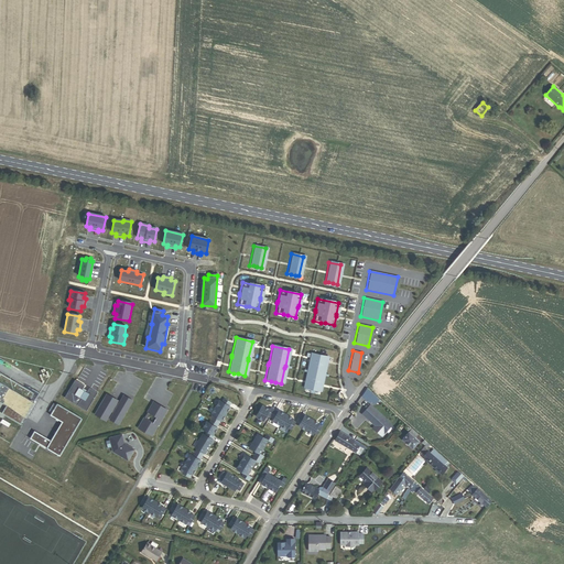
[(308,389),(313,390),(318,391),(322,377),(323,375),(326,357),(310,354),(305,370),(305,372),(302,388),(308,389)]
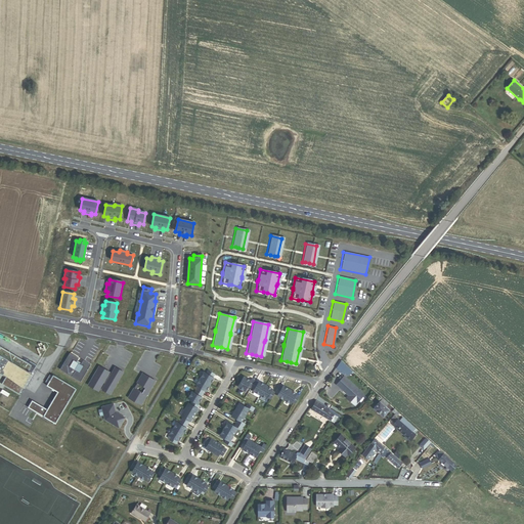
[(23,356),(22,358),(0,346),(0,370),(7,375),(10,377),(5,385),(19,394),(37,364),(23,356)]
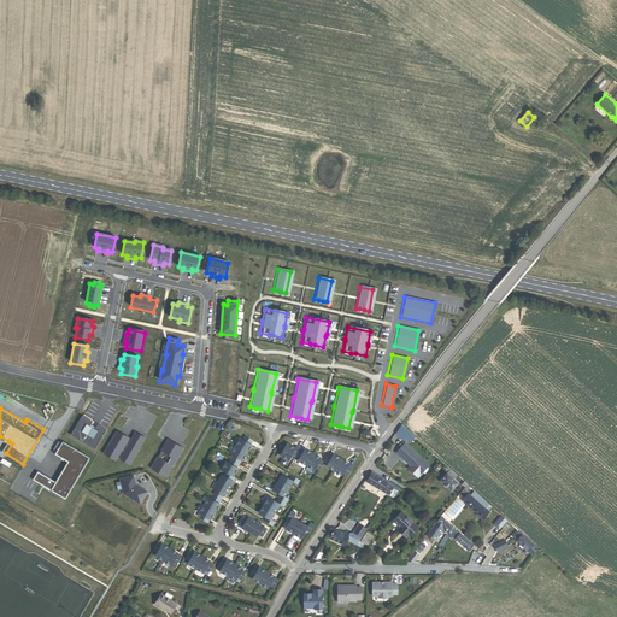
[(93,423),(83,417),(71,436),(95,451),(107,430),(99,425),(95,432),(90,428),(93,423)]
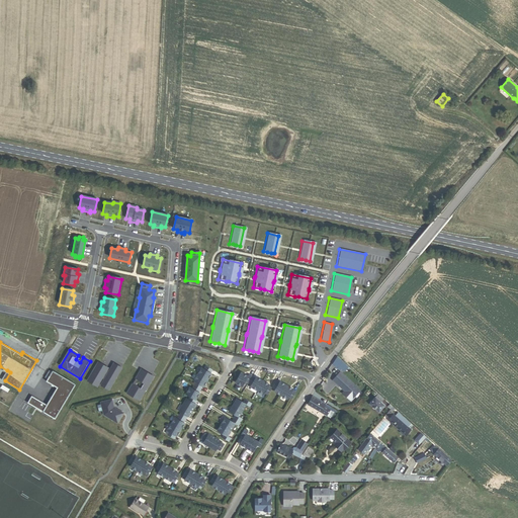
[(106,367),(106,365),(99,361),(89,380),(93,382),(94,381),(99,384),(103,377),(105,379),(102,384),(110,389),(120,370),(119,370),(121,366),(115,362),(111,370),(108,368),(106,367)]
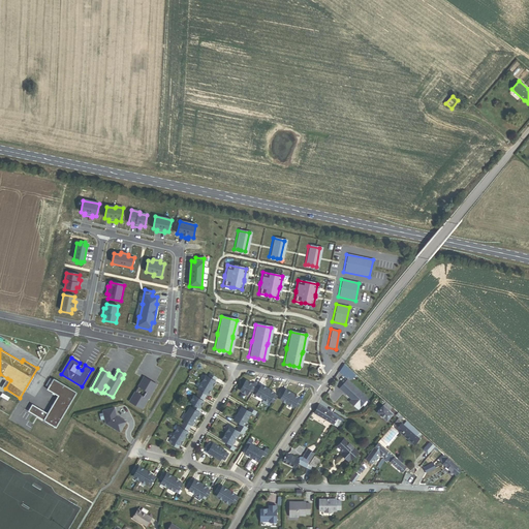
[(206,375),(201,382),(212,389),(216,381),(218,377),(211,373),(209,377),(206,375)]
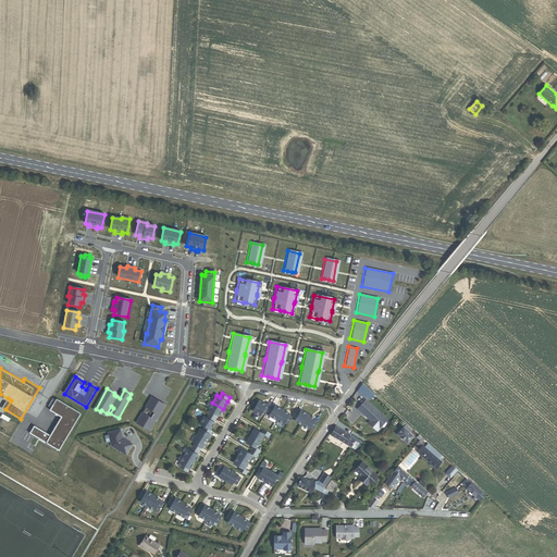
[(35,424),(31,432),(60,449),(82,412),(58,397),(50,409),(62,416),(51,434),(35,424)]
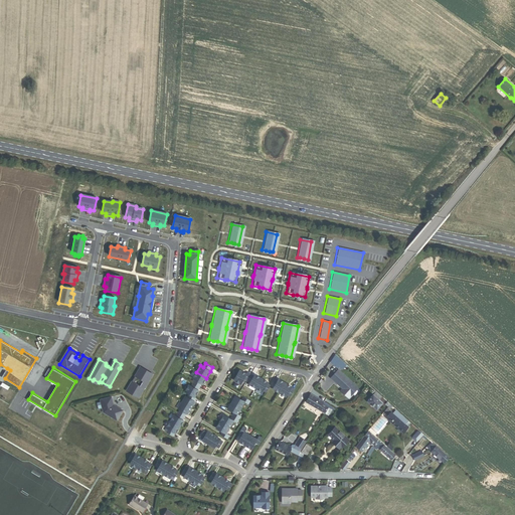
[(133,382),(127,391),(139,398),(153,375),(145,370),(144,371),(140,369),(136,377),(138,378),(145,382),(142,387),(135,383),(133,382)]
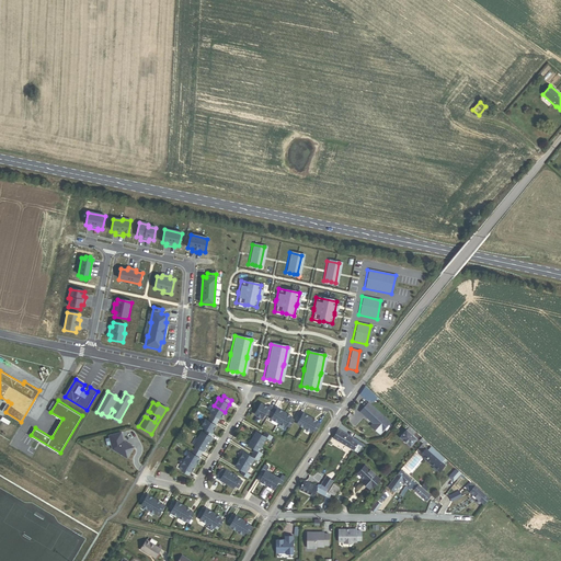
[(268,415),(273,408),(270,405),(268,408),(261,403),(254,414),(262,419),(265,413),(268,415)]
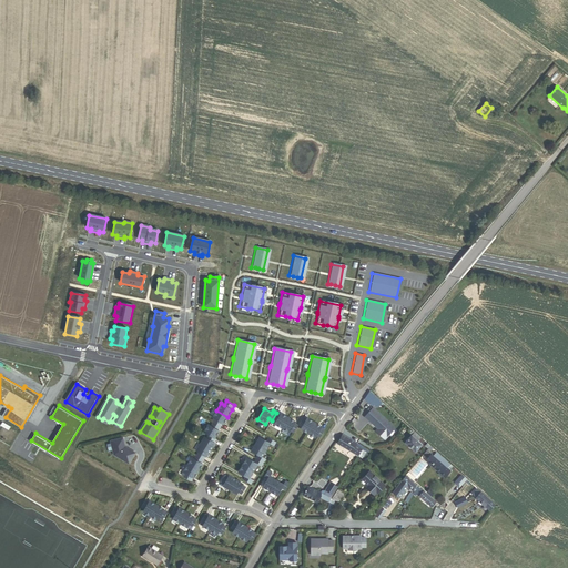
[(375,432),(384,439),(394,429),(373,409),(365,417),(377,429),(375,432)]
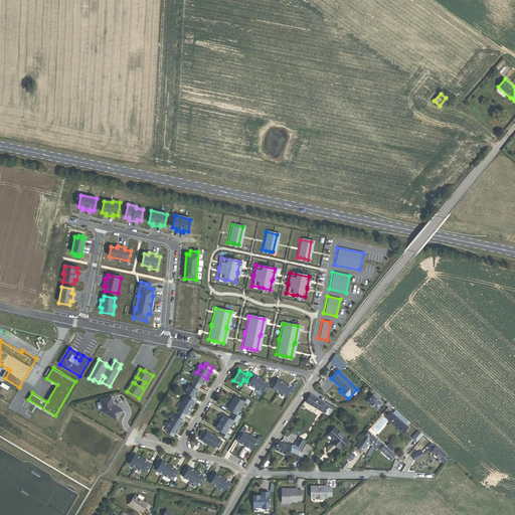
[(193,383),(200,387),(202,384),(206,378),(196,372),(192,378),(195,379),(193,383)]
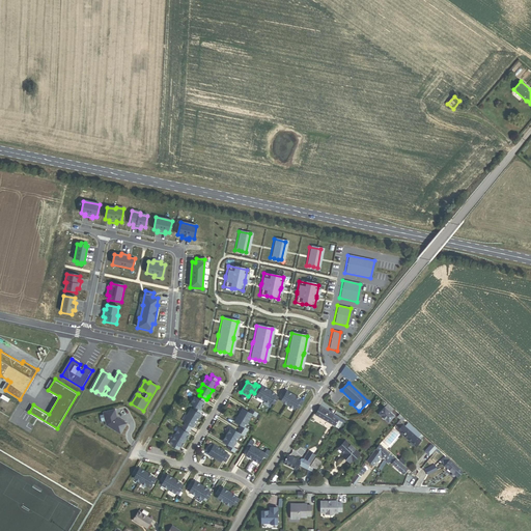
[(262,388),(258,386),(254,393),(257,395),(257,396),(263,400),(270,390),(262,386),(262,388)]
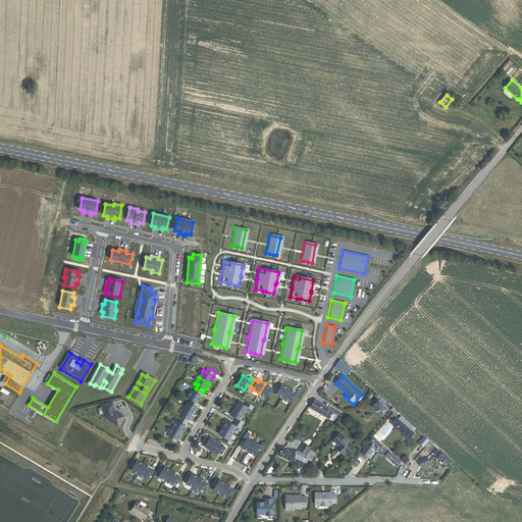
[(271,387),(265,383),(259,394),(266,398),(266,396),(270,398),(274,390),(271,388),(271,387)]
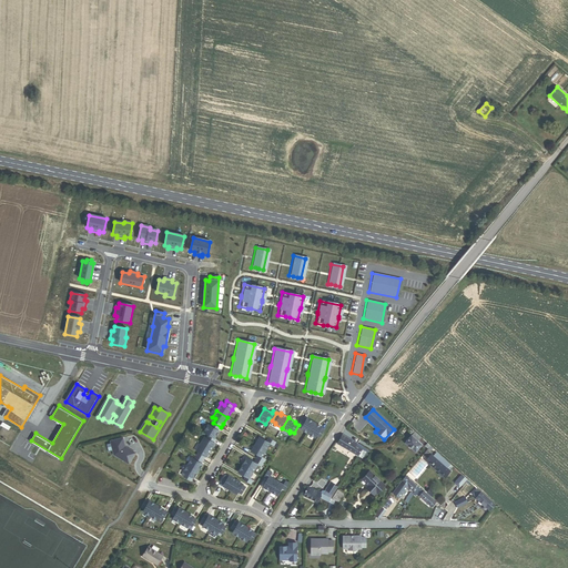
[(303,417),(298,425),(302,427),(301,429),(307,434),(314,422),(307,418),(306,419),(303,417)]
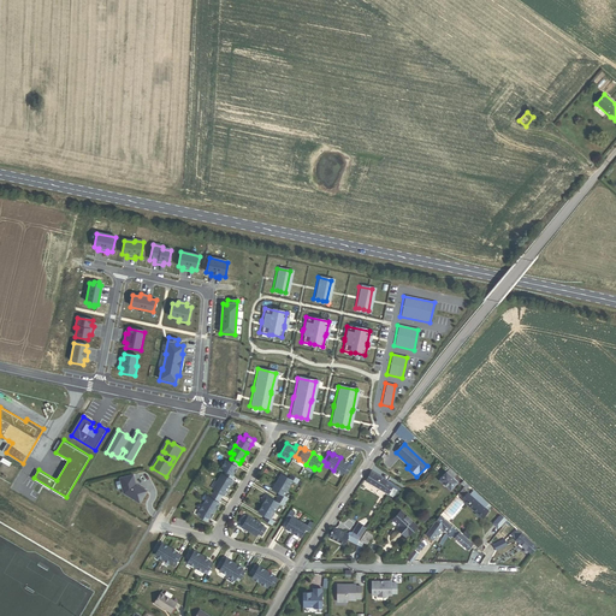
[(349,462),(341,457),(333,471),(342,475),(343,473),(347,474),(351,466),(348,463),(349,462)]
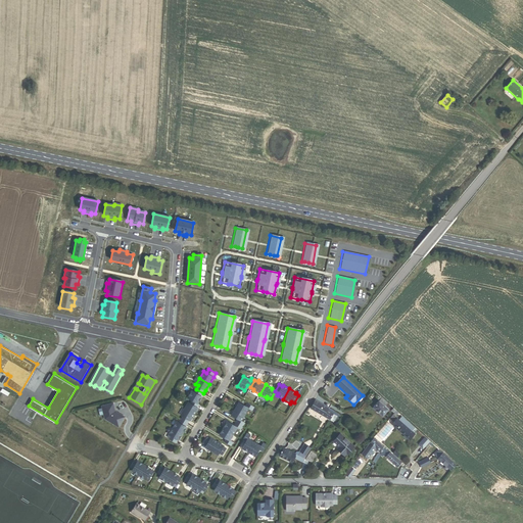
[(192,400),(197,403),(201,396),(203,393),(196,389),(194,392),(192,390),(188,397),(192,400)]
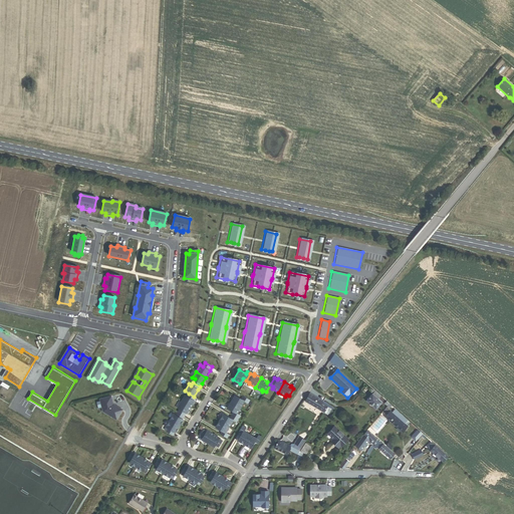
[(377,400),(380,397),(374,392),(366,402),(375,410),(381,404),(377,400)]
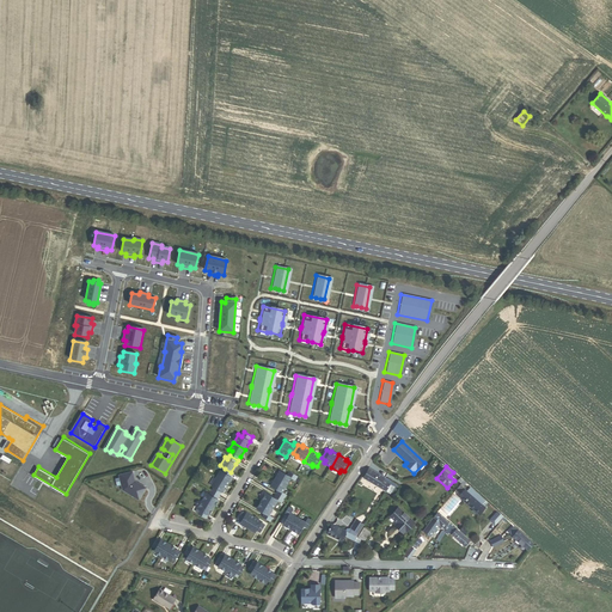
[(220,471),(215,478),(227,485),(232,477),(231,477),(233,473),(231,472),(225,469),(222,472),(220,471)]
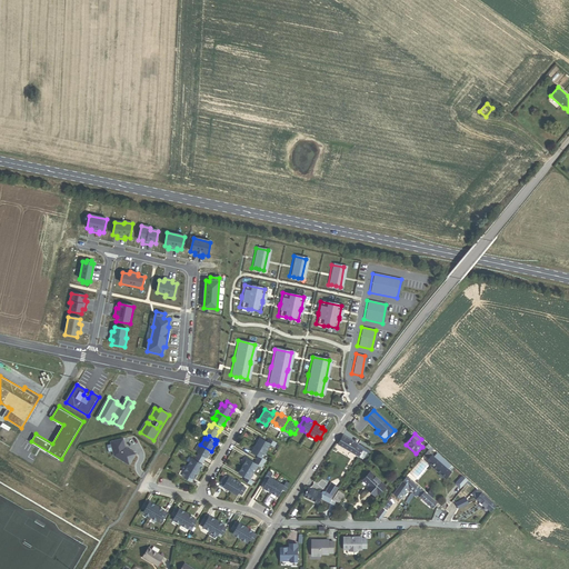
[(362,448),(342,436),(338,445),(362,459),(366,453),(360,451),(362,448)]
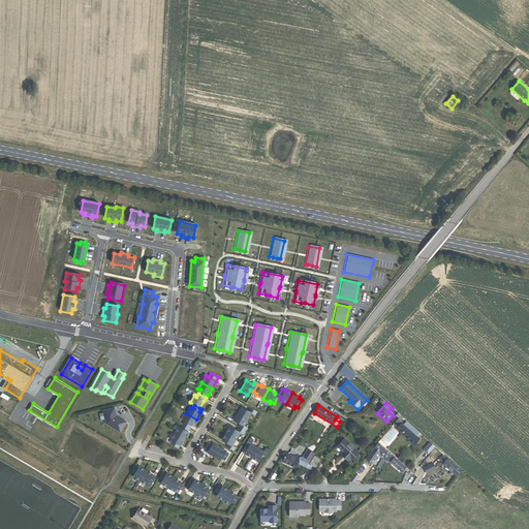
[(242,407),(238,413),(248,419),(251,413),(255,415),(257,412),(250,407),(248,410),(242,407)]
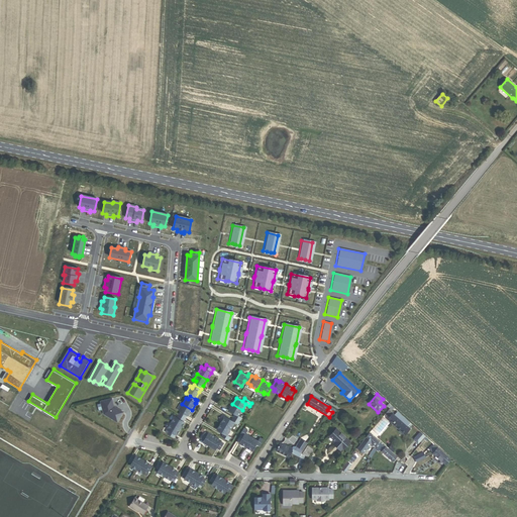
[(104,414),(118,422),(123,413),(118,410),(115,409),(116,408),(114,407),(112,400),(101,402),(104,414)]
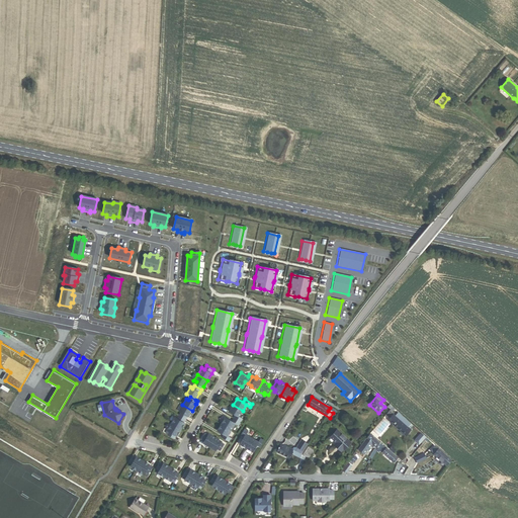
[(192,411),(182,405),(178,411),(181,412),(179,415),(186,420),(188,416),(188,417),(192,411)]
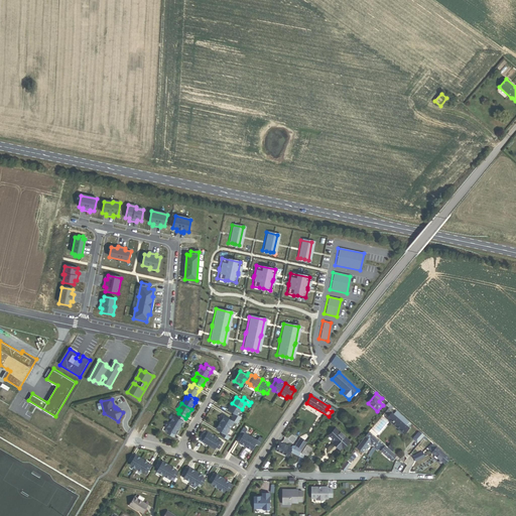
[(233,416),(240,420),(242,417),(238,415),(242,409),(232,403),(228,409),(235,413),(233,416)]
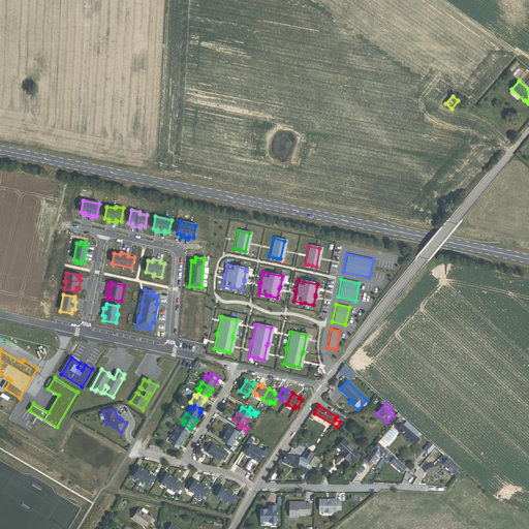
[(179,426),(175,433),(185,439),(189,432),(188,432),(190,429),(183,424),(181,428),(179,426)]
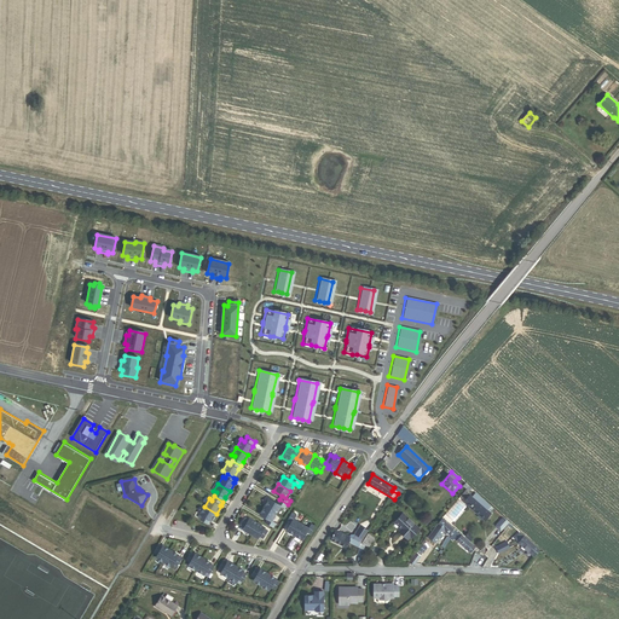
[(489,509),(491,507),(479,496),(476,499),(489,509)]
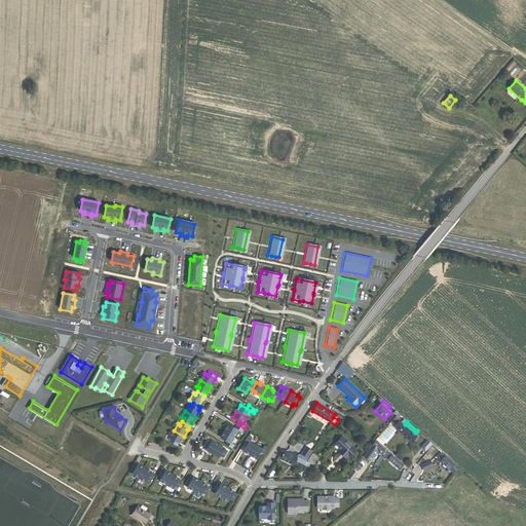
[(411,443),(416,438),(400,422),(395,427),(411,443)]
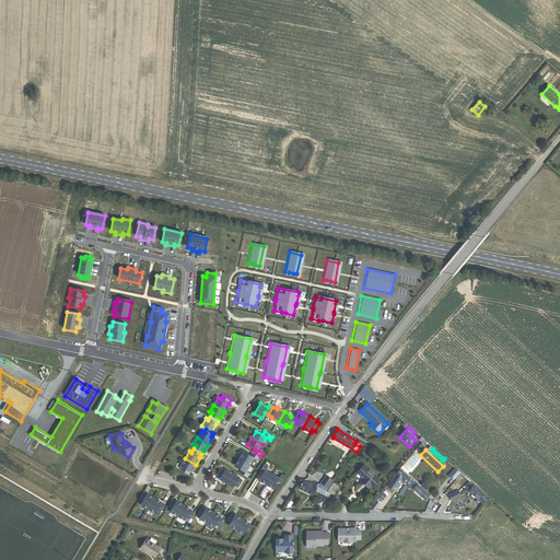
[(244,451),(240,458),(251,465),(254,457),(258,461),(260,456),(253,452),(251,455),(244,451)]
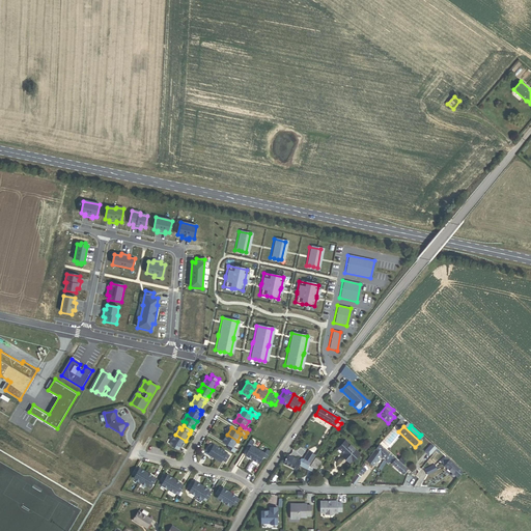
[(186,441),(175,435),(171,441),(173,442),(171,445),(171,446),(178,450),(180,447),(182,447),(186,441)]
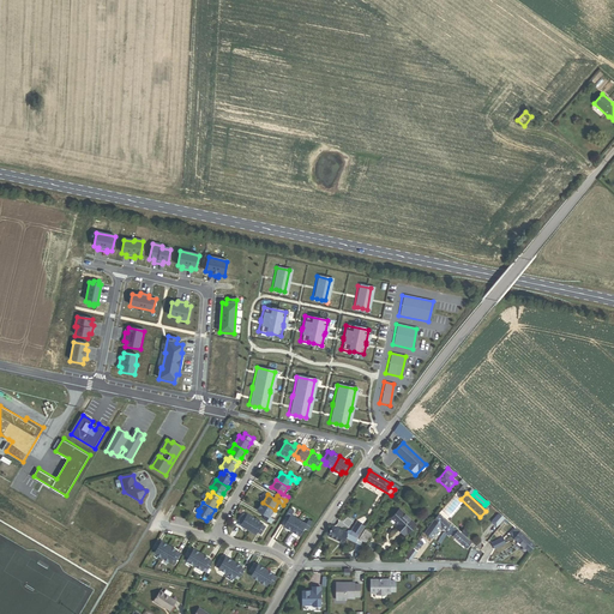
[(275,510),(263,503),(258,510),(265,515),(263,518),(271,524),(274,519),(270,517),(275,510)]
